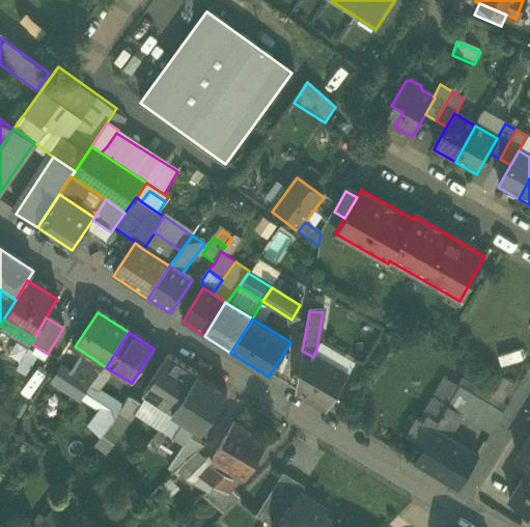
[(346,376),(313,357),(302,351),(296,393),(326,411),(346,376)]
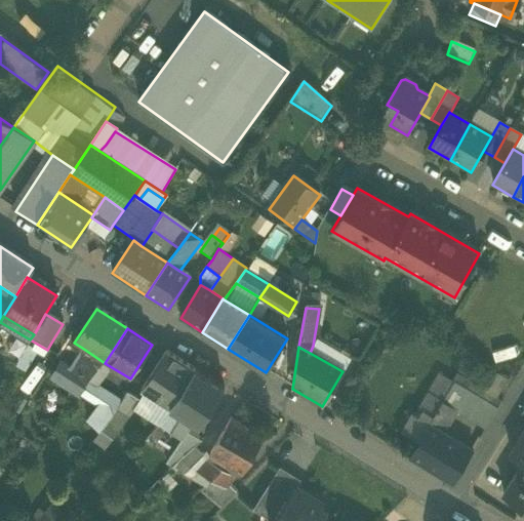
[(82,348),(70,368),(89,382),(90,382),(105,363),(82,348)]
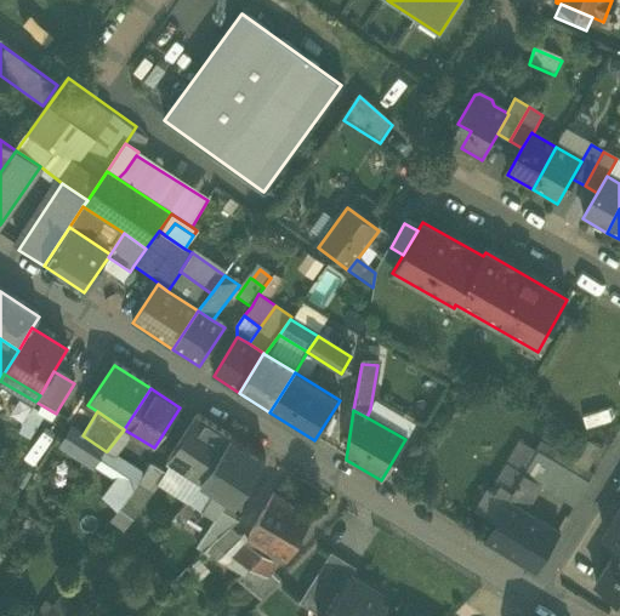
[(202,485),(202,484),(231,439),(197,417),(193,422),(166,462),(202,485)]
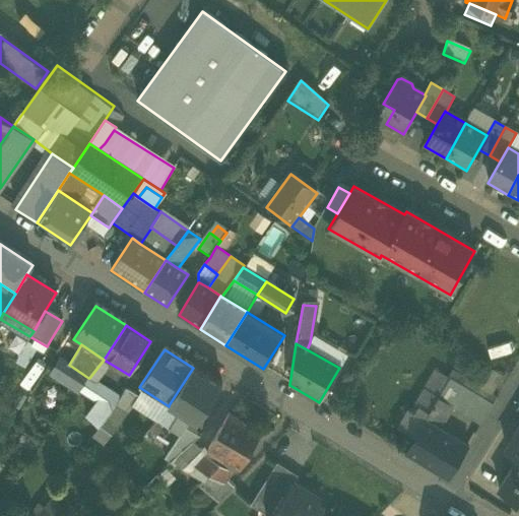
[(51,374),(80,392),(88,378),(69,365),(60,359),(51,374)]
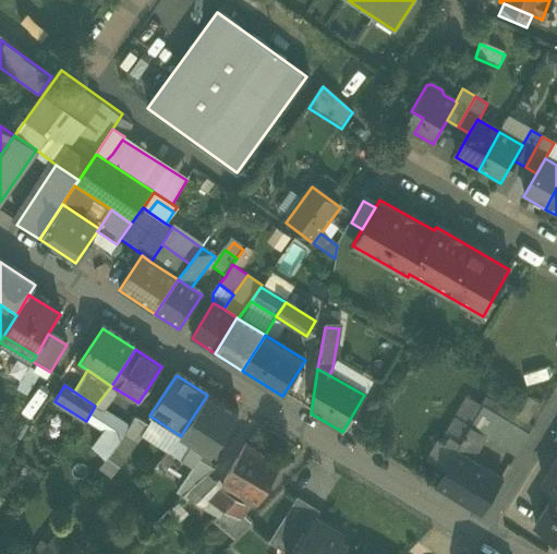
[(239,416),(207,395),(181,435),(194,444),(182,462),(193,469),(194,470),(200,460),(201,460),(206,452),(212,456),(215,452),(239,416)]
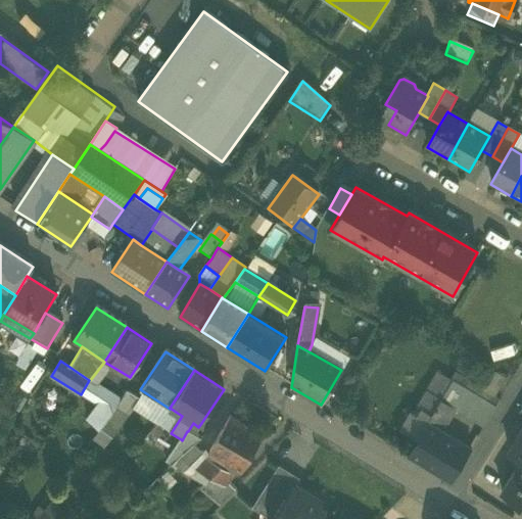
[(98,406),(99,406),(108,391),(90,380),(89,380),(81,394),(98,406)]
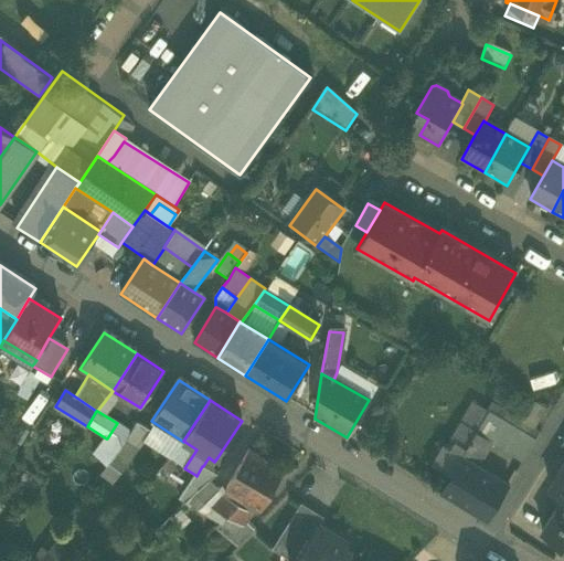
[(492,445),(522,463),(536,440),(489,411),(475,434),(492,445)]
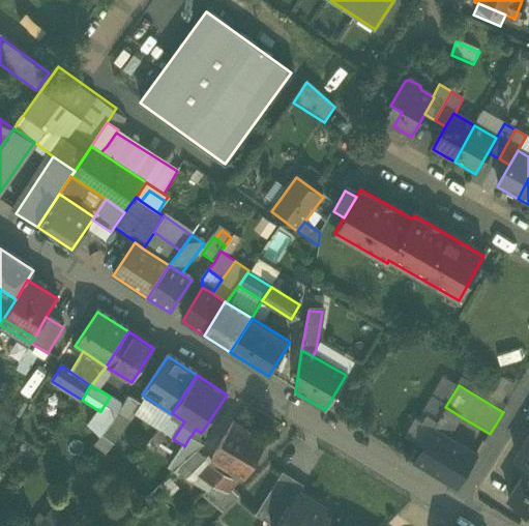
[(123,406),(110,397),(100,411),(114,420),(123,406)]
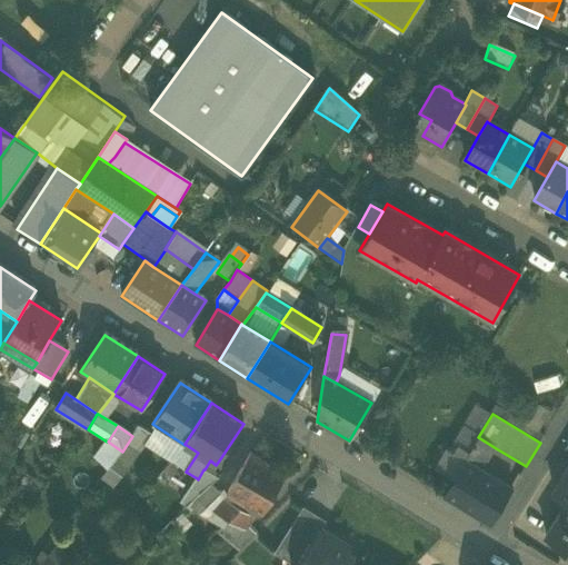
[(120,454),(132,462),(152,435),(138,426),(132,436),(122,452),(120,454)]
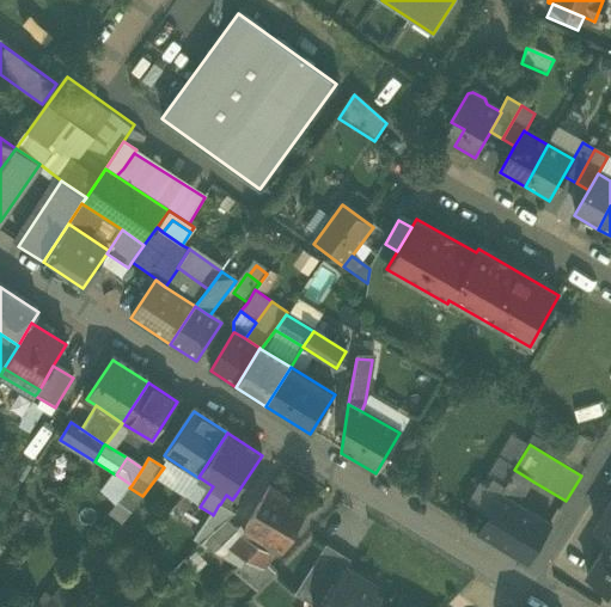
[(514,470),(500,495),(518,507),(533,482),(514,470)]
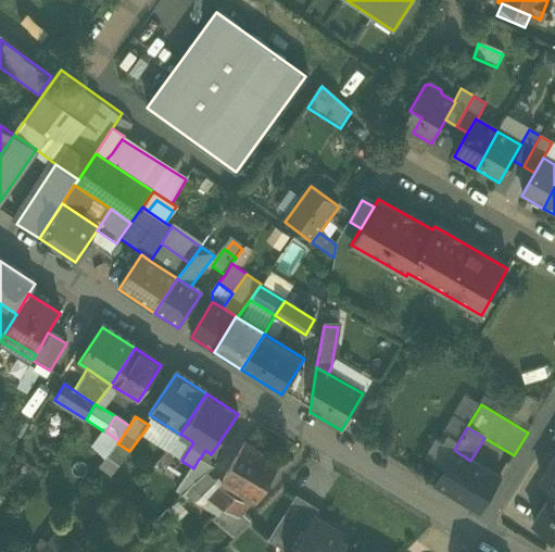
[(117,443),(120,441),(105,431),(104,431),(92,447),(106,458),(117,443)]
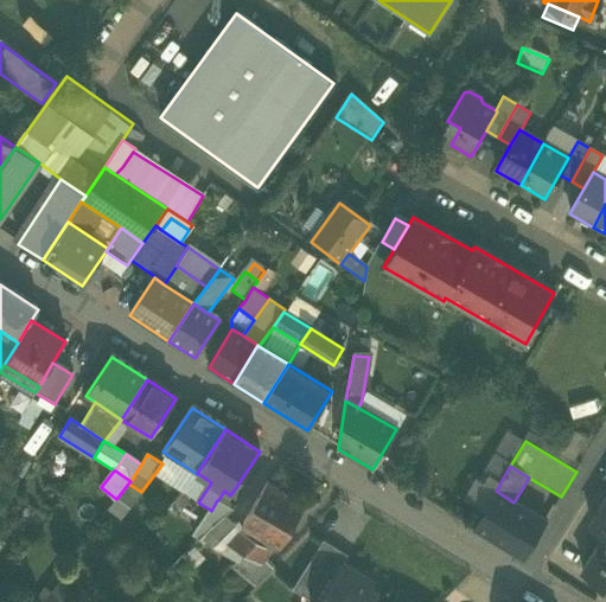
[(246,529),(261,537),(285,497),(267,486),(243,527),(246,529)]
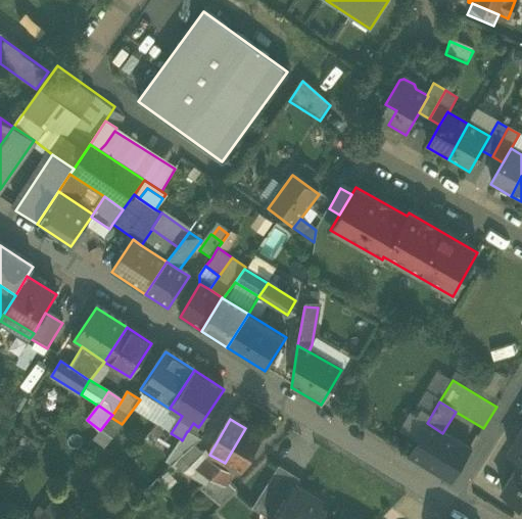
[(471,450),(442,433),(427,423),(407,457),(451,482),(471,450)]
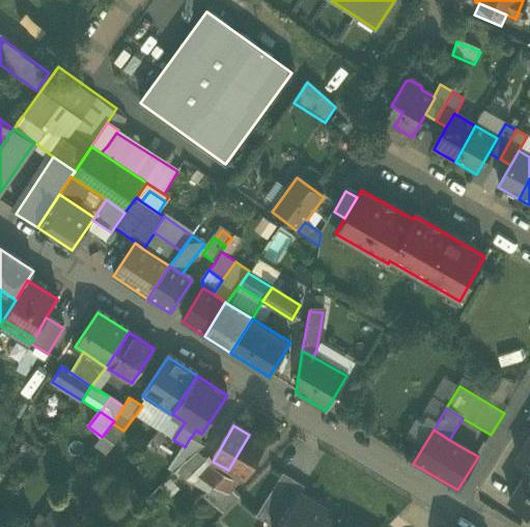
[(250,434),(249,435),(228,470),(243,479),(245,479),(266,444),(256,438),(250,434)]
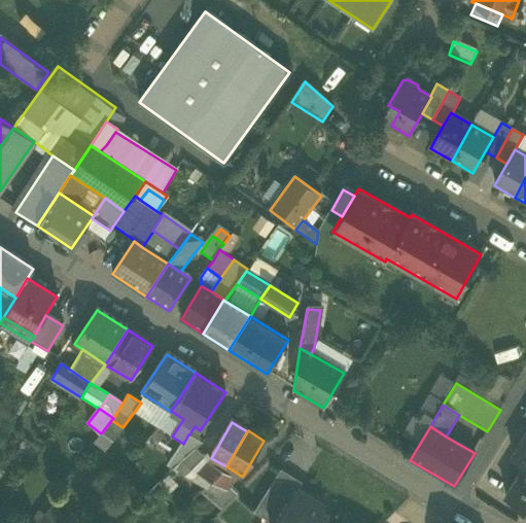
[(182,443),(177,451),(167,466),(171,471),(172,472),(175,468),(187,458),(196,450),(203,443),(200,441),(189,434),(188,434),(183,444),(182,443)]
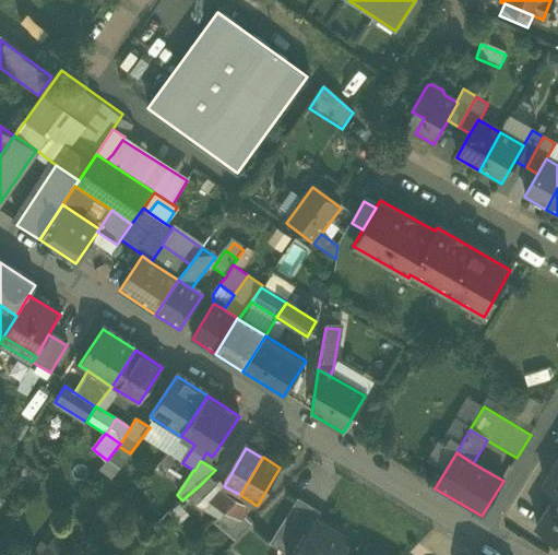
[(557,480),(549,474),(543,486),(550,491),(557,480)]
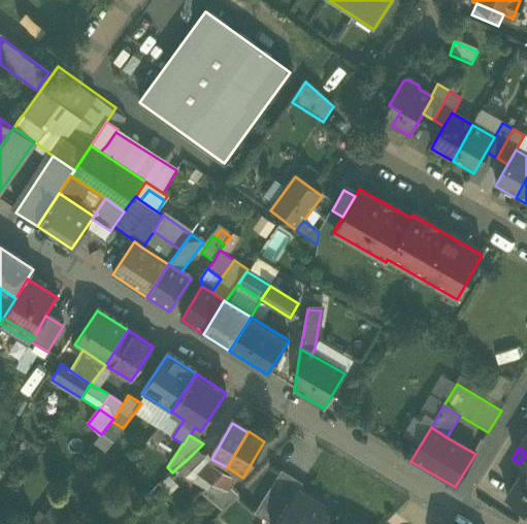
[(175,469),(186,479),(191,472),(204,459),(196,451),(188,459),(175,469)]
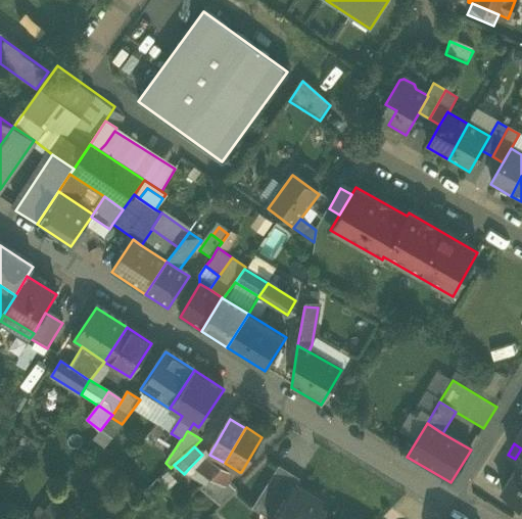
[(189,468),(194,473),(195,472),(206,459),(202,455),(189,468)]
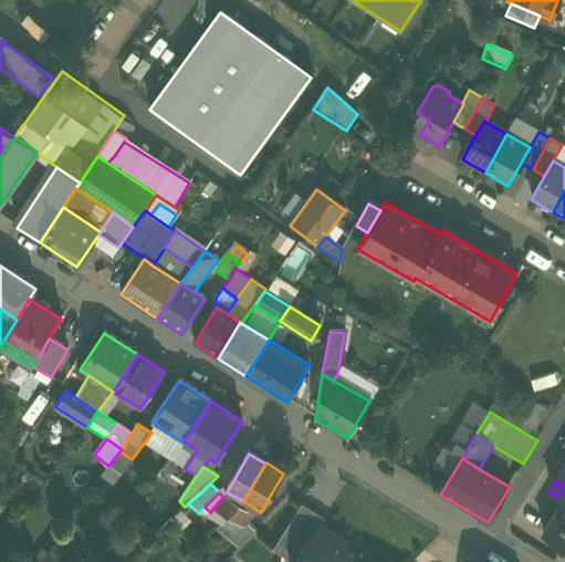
[(238,507),(239,507),(243,501),(229,493),(225,497),(225,498),(238,507)]
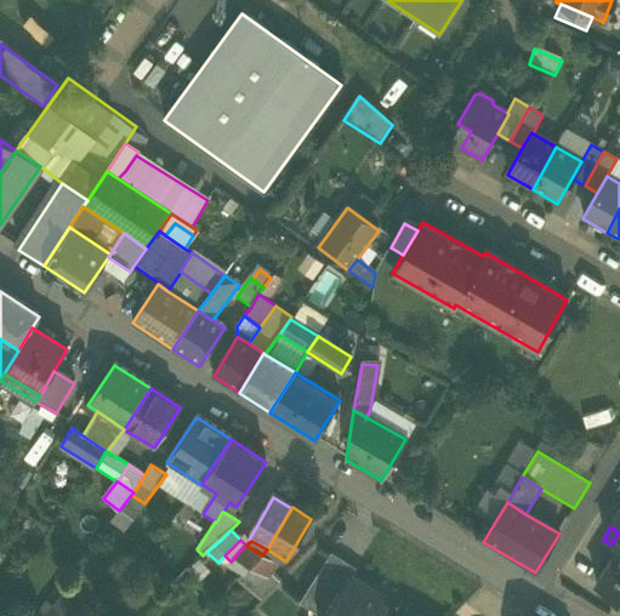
[(244,566),(249,569),(261,555),(246,546),(246,545),(245,545),(232,560),(244,566)]
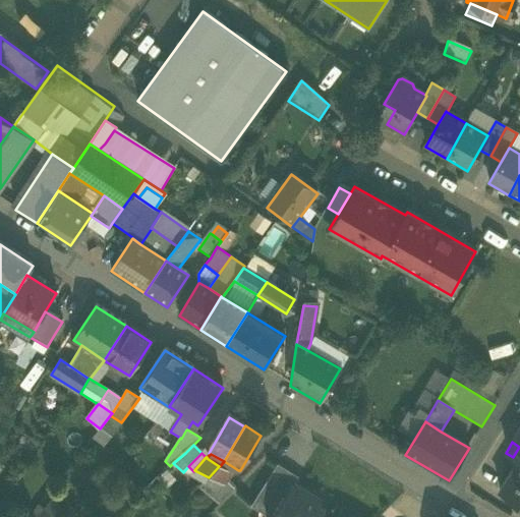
[(519,505),(519,461),(519,460),(499,493),(519,505)]
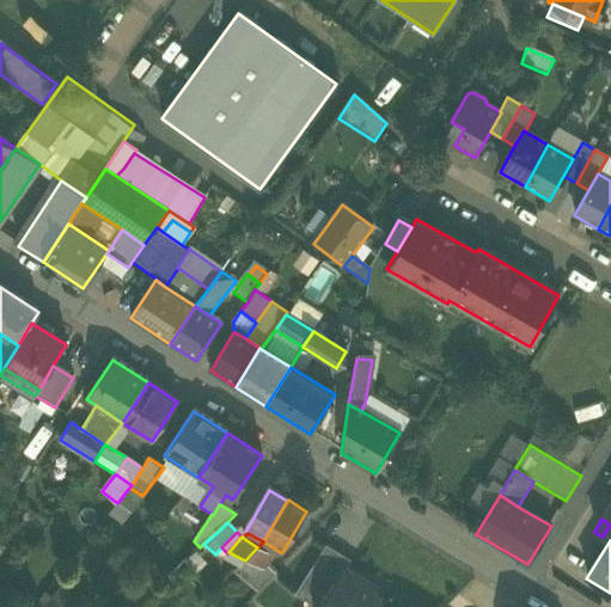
[(280,552),(263,541),(258,547),(275,558),(280,552)]
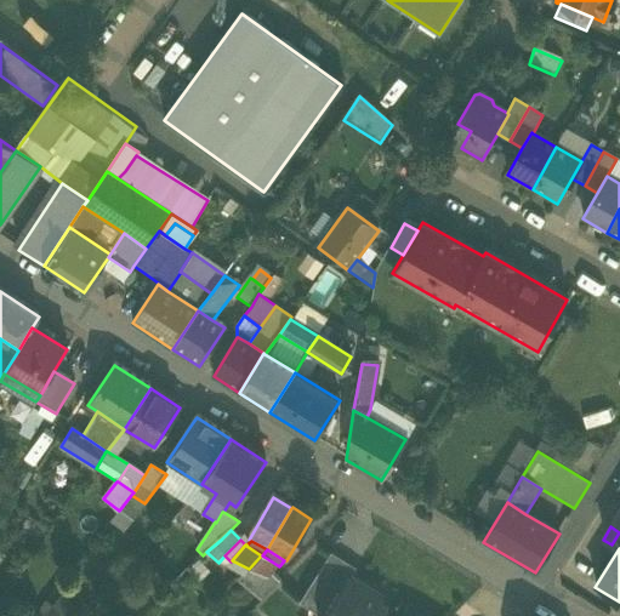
[(312,612),(316,615),(326,615),(350,577),(351,579),(356,570),(330,554),(300,605),(312,612)]
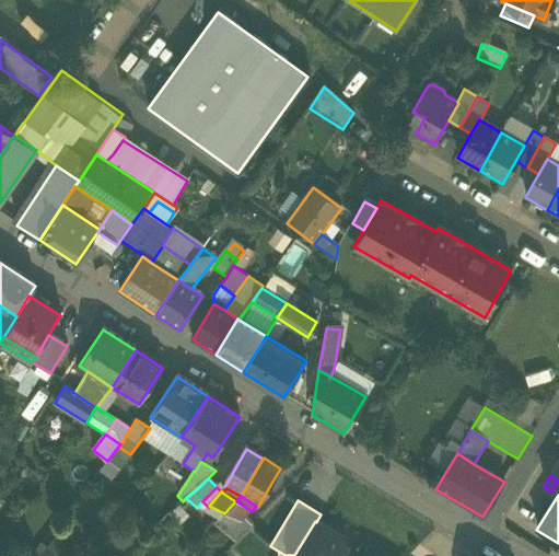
[(236,501),(235,501),(224,513),(241,523),(244,519),(252,511),(236,501)]
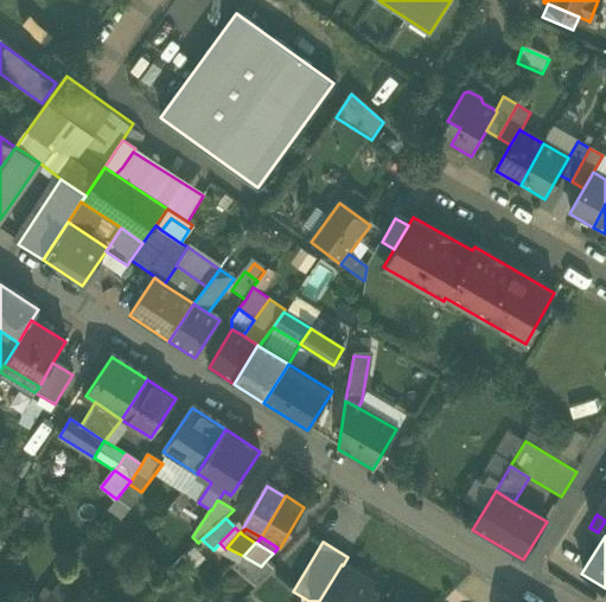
[(235,556),(235,557),(238,554),(227,548),(225,549),(222,554),(233,559),(235,556)]
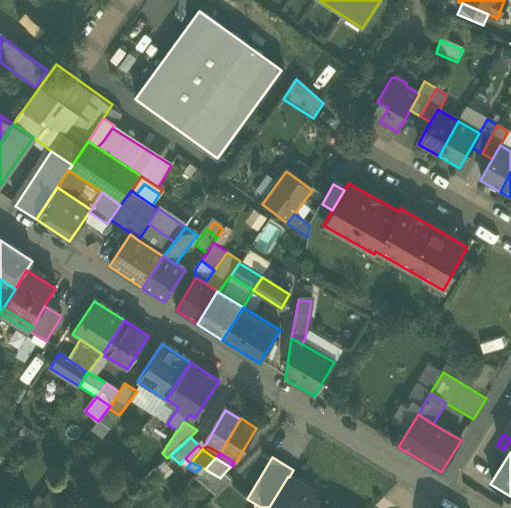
[(209,491),(215,496),(230,481),(223,474),(220,478),(205,469),(202,473),(195,479),(209,491)]
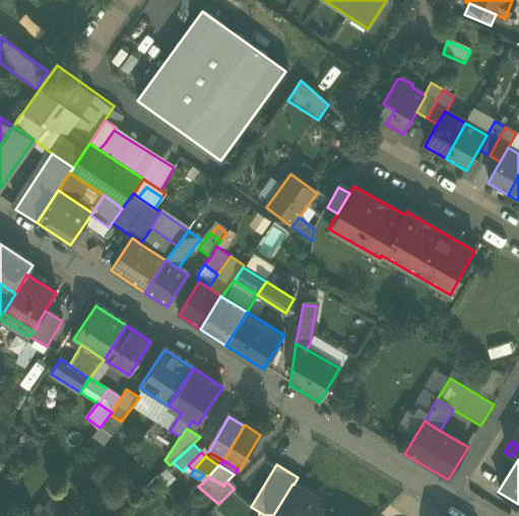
[(318,515),(314,513),(320,501),(294,485),(293,484),(273,515),(318,515)]
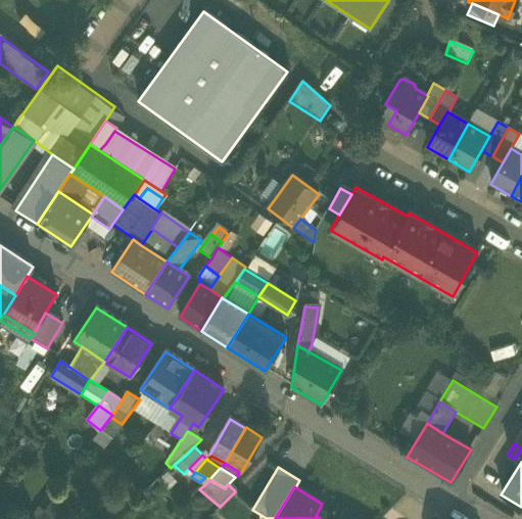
[(48,501),(39,518),(63,518),(68,510),(48,501)]
